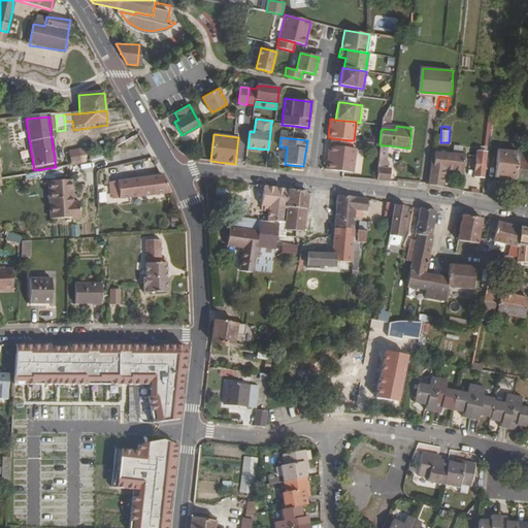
[(343,171),(353,173),(356,149),(347,147),(331,145),(329,145),(326,169),(343,171)]
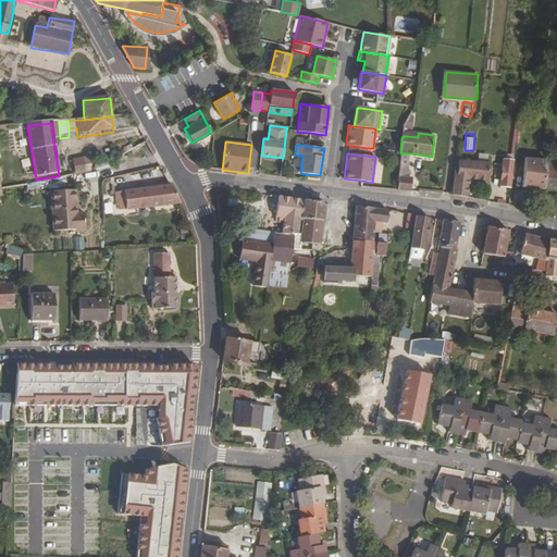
[(407,176),(409,164),(410,153),(401,153),(400,153),(399,165),(398,174),(397,190),(412,192),(413,177),(407,176)]
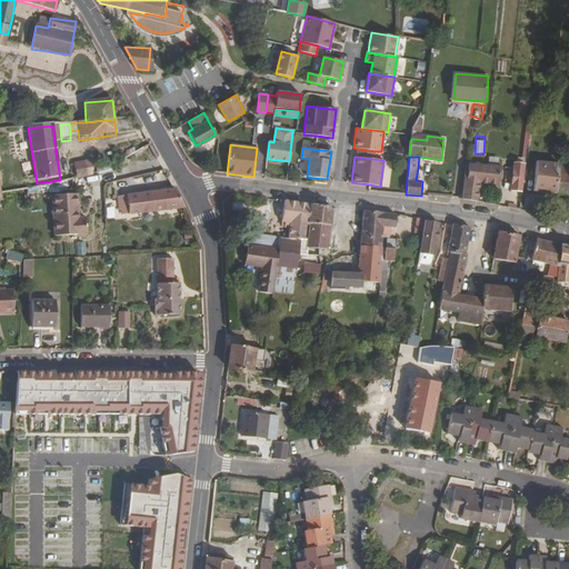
[(470,168),(467,167),(462,199),(478,201),(480,183),(498,186),(501,167),(476,163),(477,159),(471,159),(470,168)]
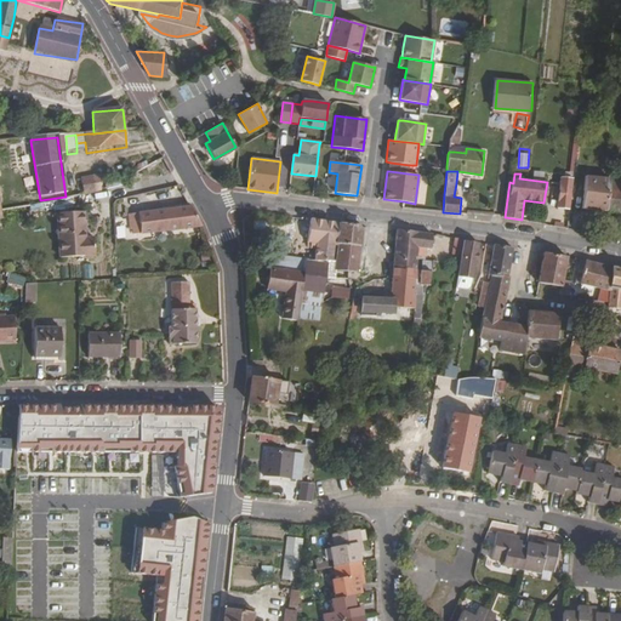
[(605,178),(587,177),(584,209),(607,211),(609,188),(604,187),(605,178)]
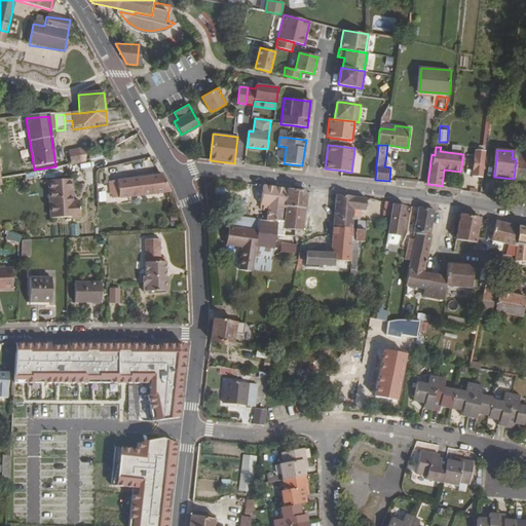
[(84,152),(69,154),(70,163),(85,161),(84,152)]
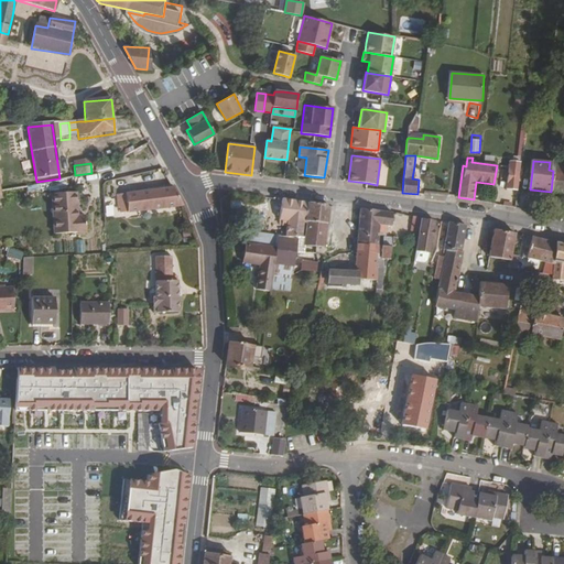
[(560,171),(553,171),(551,192),(563,192),(563,163),(561,163),(560,171)]
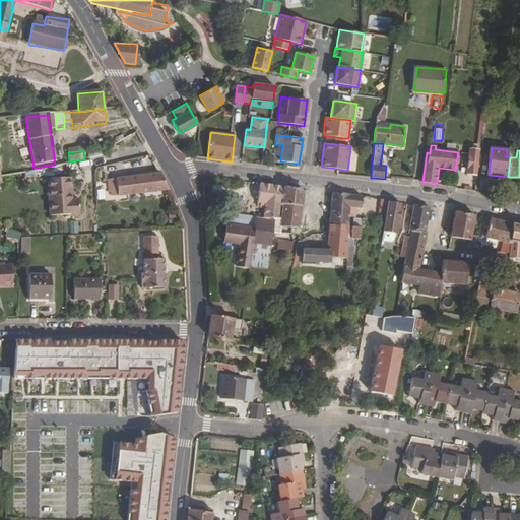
[(157,176),(107,182),(107,193),(115,192),(116,199),(166,192),(157,176)]
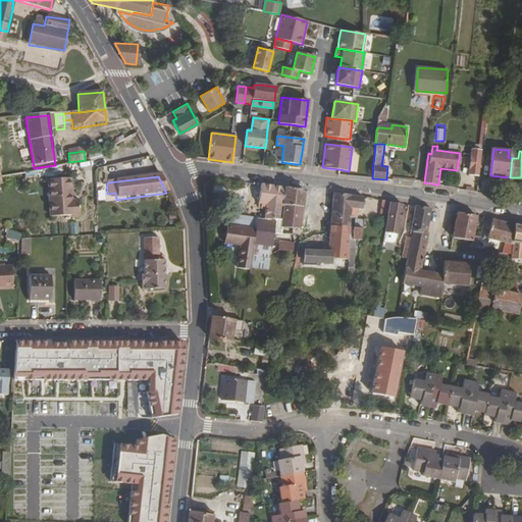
[(68,183),(47,184),(49,220),(76,219),(76,205),(68,205),(68,183)]
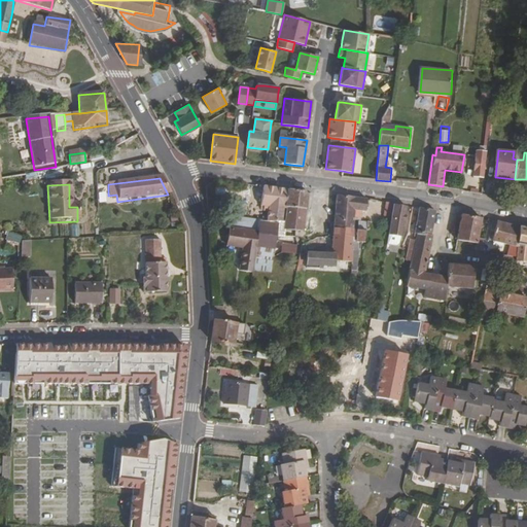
[(506,186),(494,184),(493,197),(504,199),(506,186)]
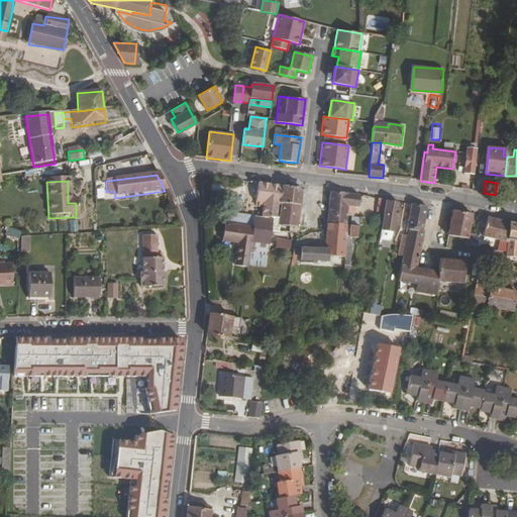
[(282,186),(257,183),(255,202),(259,202),(257,207),(264,207),(263,211),(257,211),(256,215),(279,217),(280,206),(282,186)]
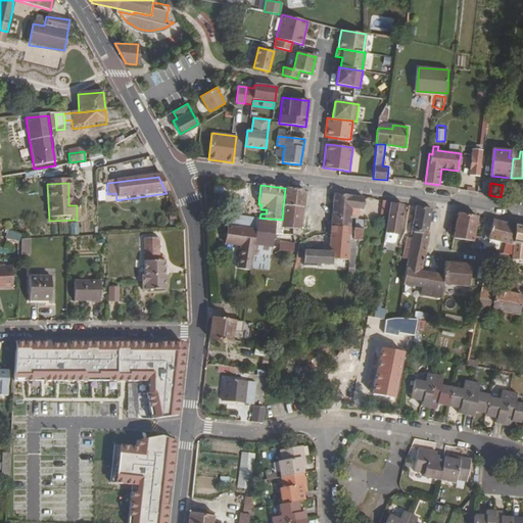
[(305,191),(285,188),(283,208),(287,209),(286,220),(282,220),(259,218),(256,218),(253,244),(272,247),(275,227),(301,230),(305,191)]
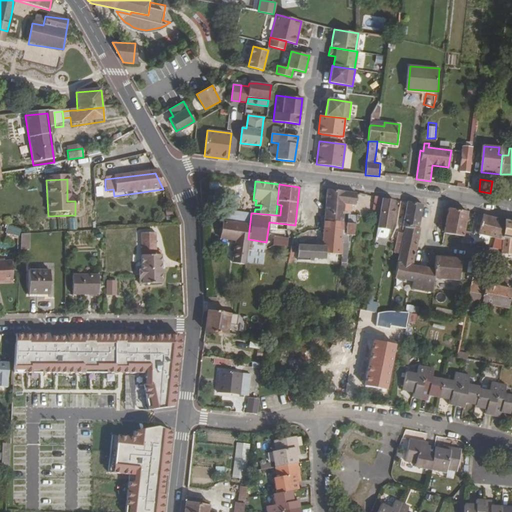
[(328,190),(327,202),(345,205),(344,210),(349,211),(349,207),(353,207),(353,205),(355,205),(356,193),(328,190)]
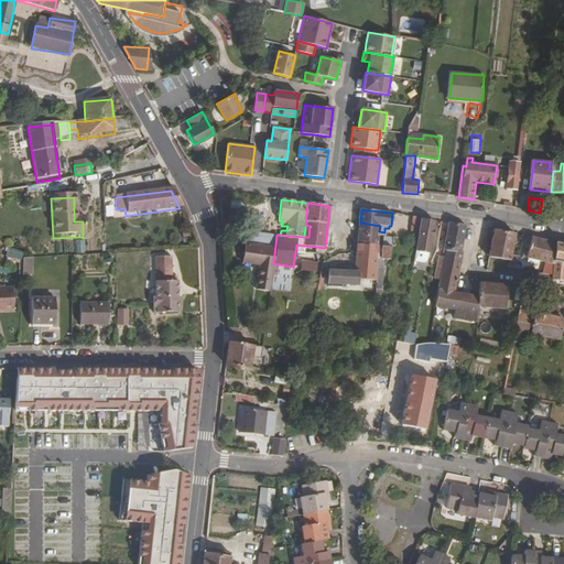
[(435,220),(422,218),(418,247),(430,249),(435,220)]
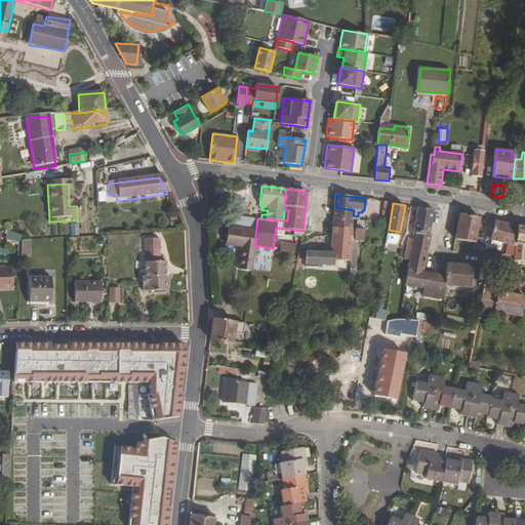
[(354,210),(335,207),(333,225),(365,230),(366,221),(353,219),(353,215),(354,210)]
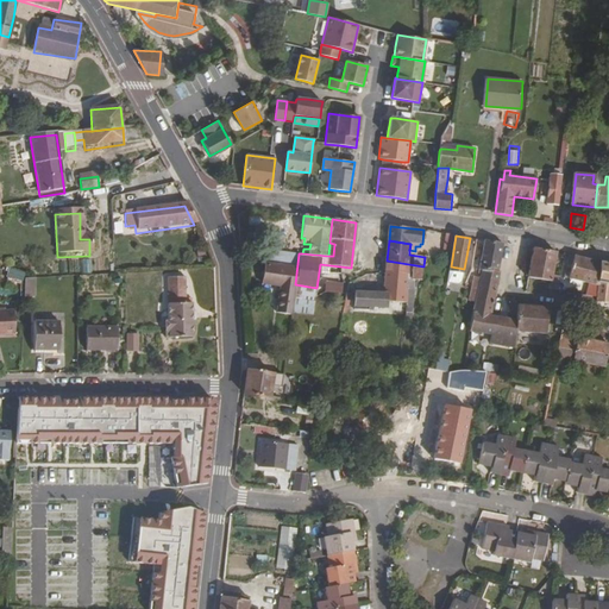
[(485,240),(481,269),(498,272),(503,243),(485,240)]
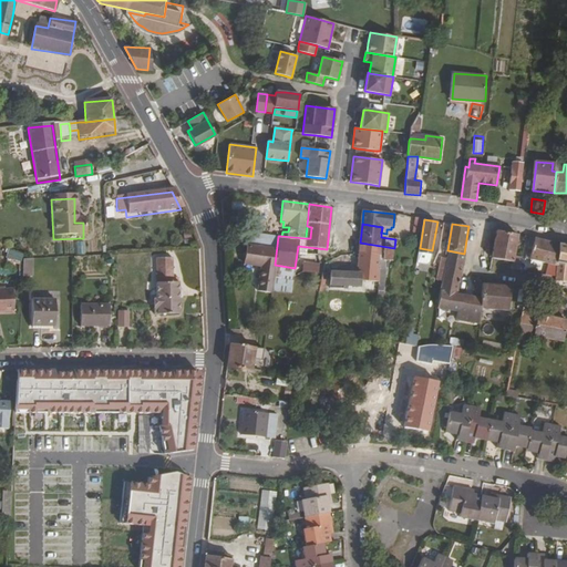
[(518,236),(497,232),(493,258),(514,261),(518,236)]
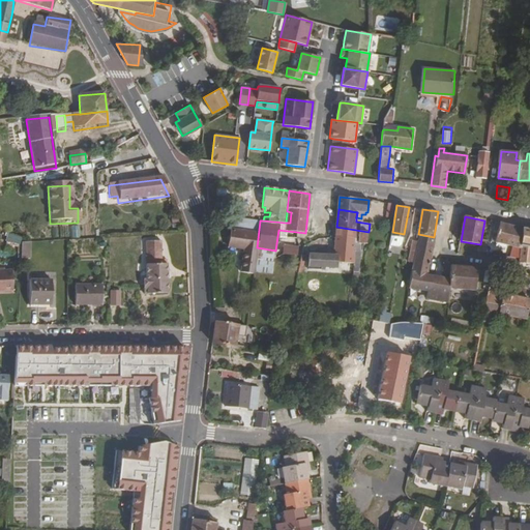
[(237,228),(231,228),(229,245),(244,247),(257,249),(257,247),(260,221),(252,219),(251,222),(241,221),(240,227),(237,227),(237,228)]
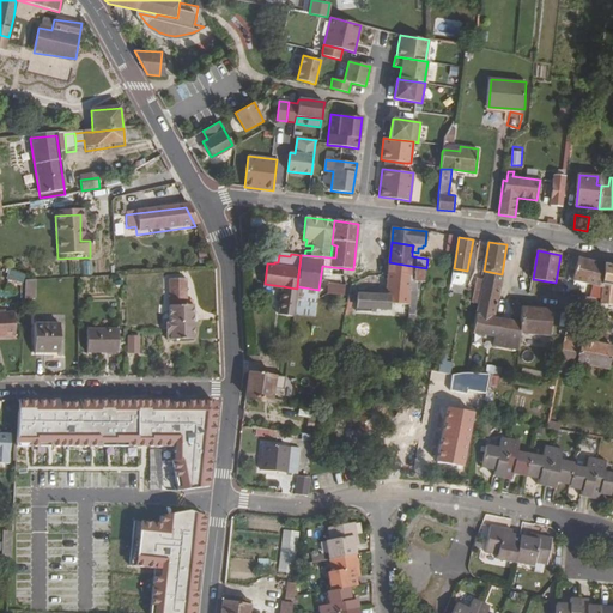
[(606,263),(574,258),(571,272),(575,273),(574,280),(604,289),(606,263)]
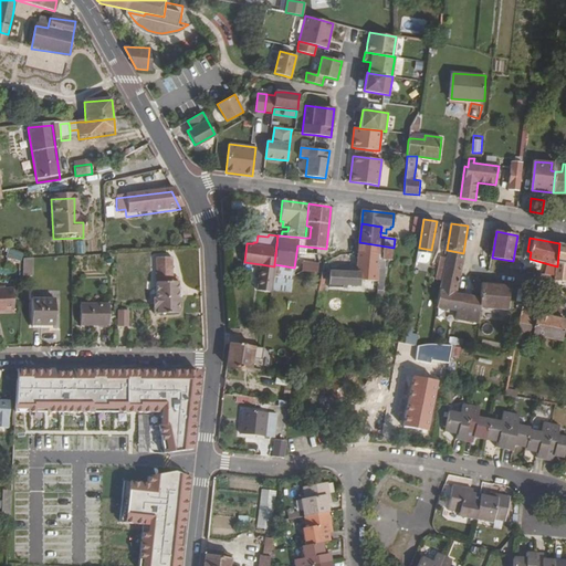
[(394,248),(359,242),(358,253),(378,258),(379,253),(383,254),(383,258),(392,260),(394,248)]
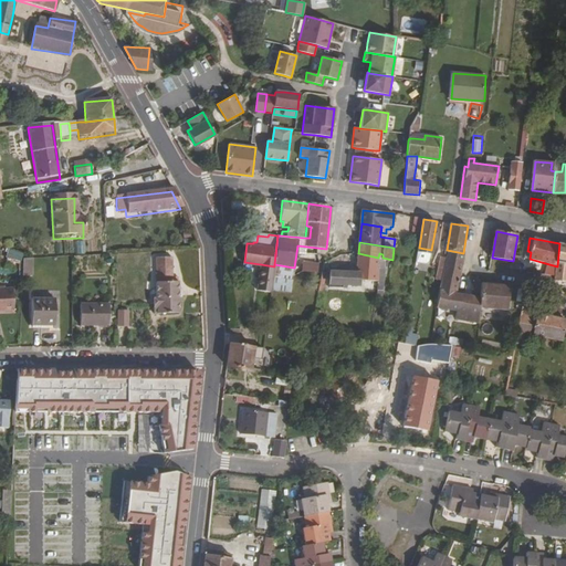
[(565,244),(559,243),(557,266),(556,276),(556,281),(565,283),(565,244)]
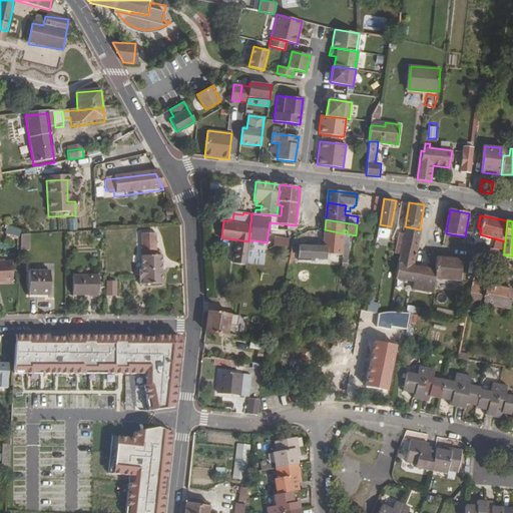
[(7,225),(5,235),(19,238),(21,228),(7,225)]
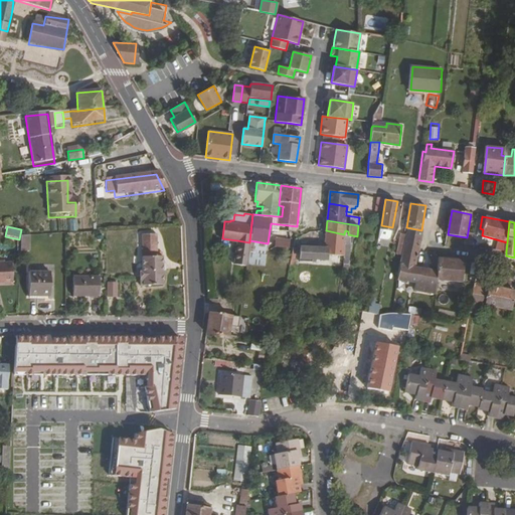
[(421,230),(406,227),(404,231),(407,232),(406,236),(402,254),(398,280),(415,283),(414,291),(436,294),(437,281),(439,259),(439,254),(433,253),(431,262),(434,263),(433,269),(416,266),(419,250),(423,230),(421,230)]
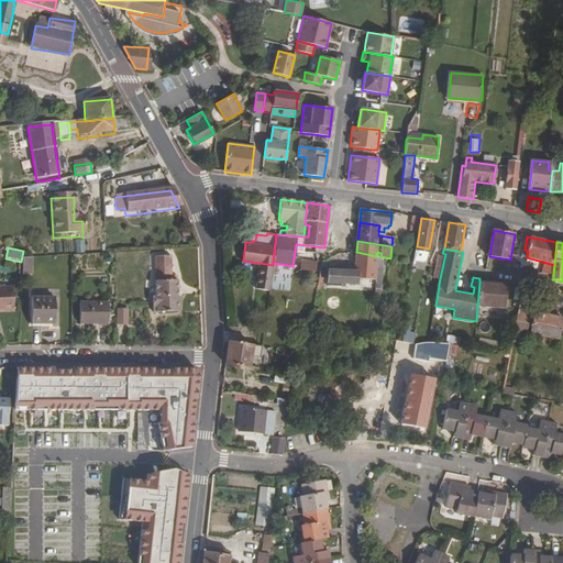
[(376,256),(356,252),(355,265),(357,265),(356,271),(329,268),(327,279),(355,284),(356,277),(375,279),(377,266),(375,266),(376,256)]
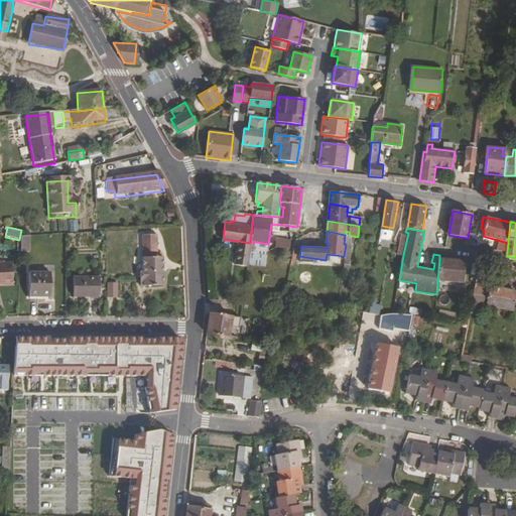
[(386,233),(381,231),(381,237),(385,238),(385,240),(391,241),(391,237),(386,235),(386,233)]
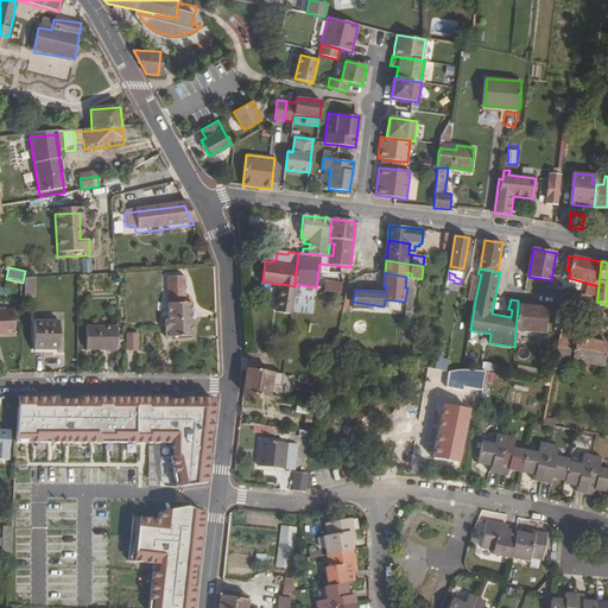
[(480,279),(474,277),(470,301),(475,301),(480,279)]
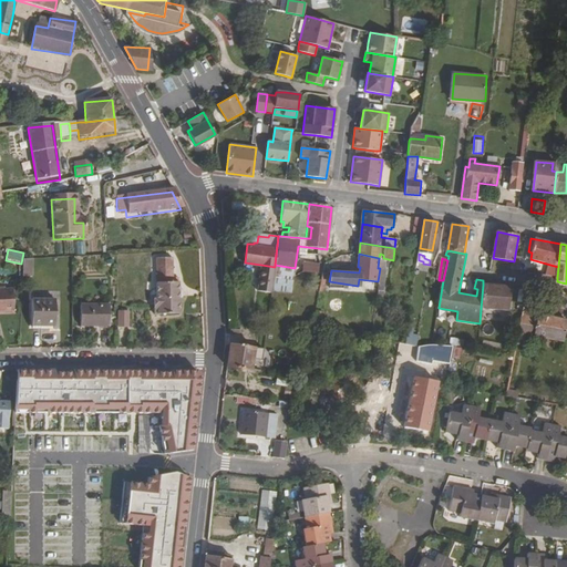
[(34,277),(34,259),(23,259),(22,277),(34,277)]
